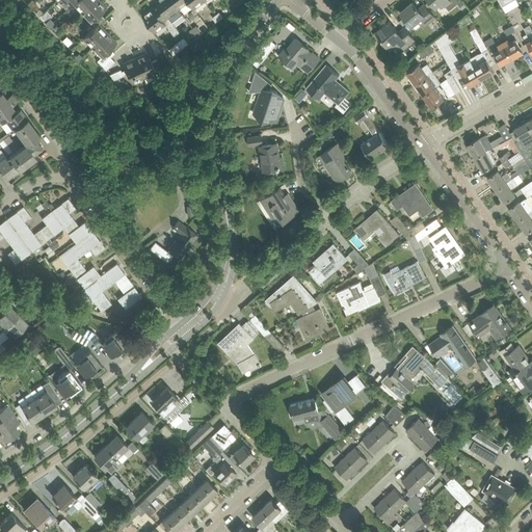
[(58,0),(67,9),(73,3),(76,0),(58,0)]
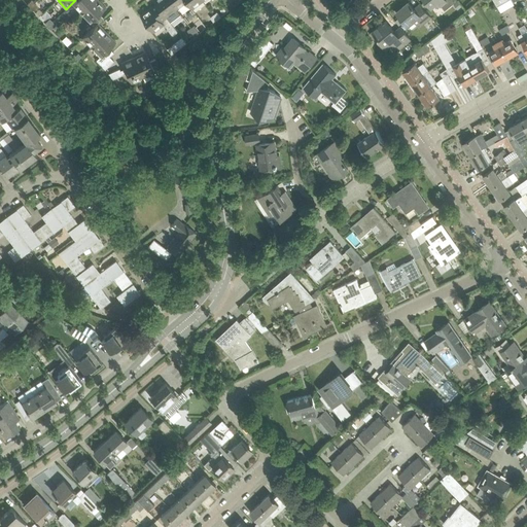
[(75,0),(72,3),(81,12),(94,0),(75,0)]
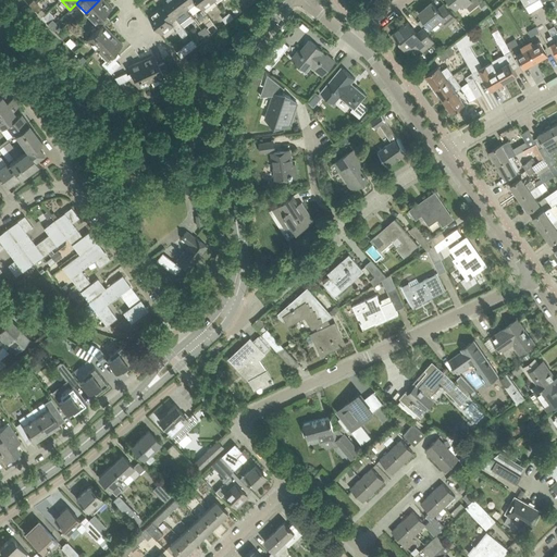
[(96,24),(96,23),(100,27),(103,24),(110,19),(106,14),(112,8),(103,0),(99,0),(86,13),(96,24)]
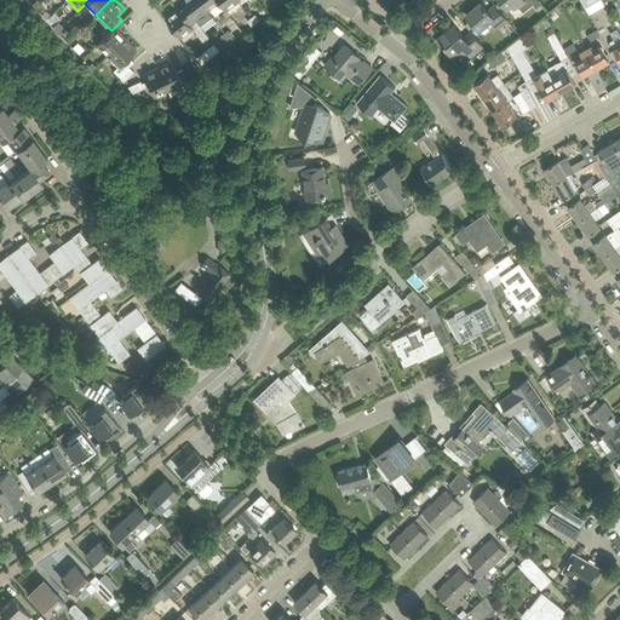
[(196,21),(197,19),(210,11),(201,0),(181,0),(190,12),(196,21)]
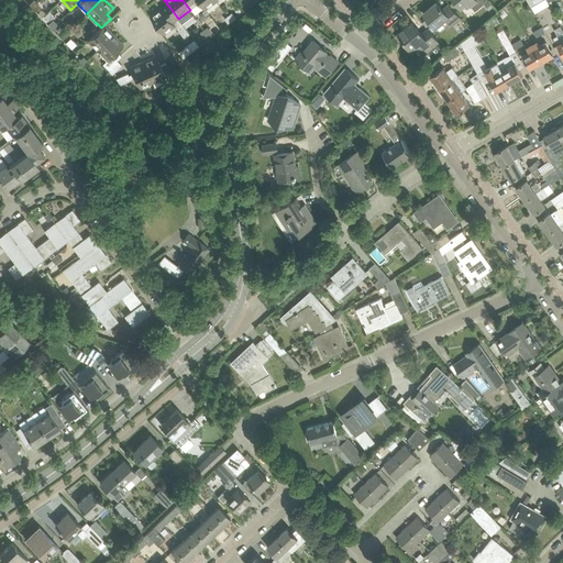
[(191,9),(196,14),(205,7),(199,0),(183,0),(190,10),(191,9)]
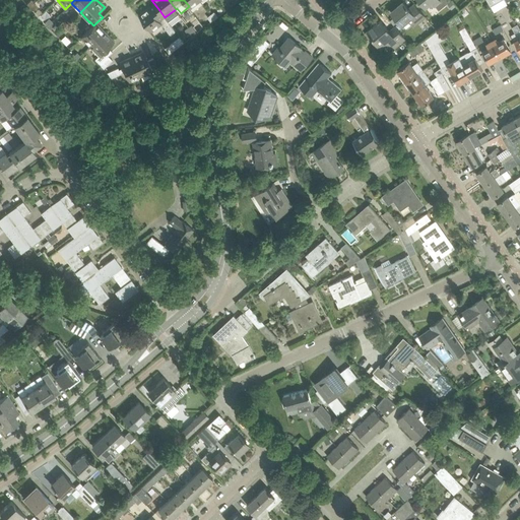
[(184,0),(189,6),(191,8),(201,1),(200,0),(184,0)]
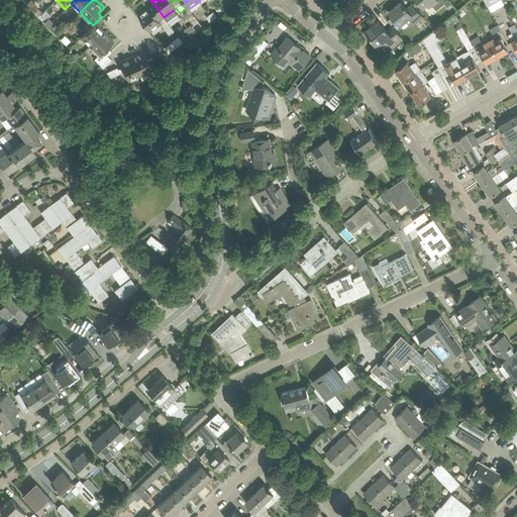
[(417,0),(423,7),(429,2),(436,10),(448,0),(417,0)]
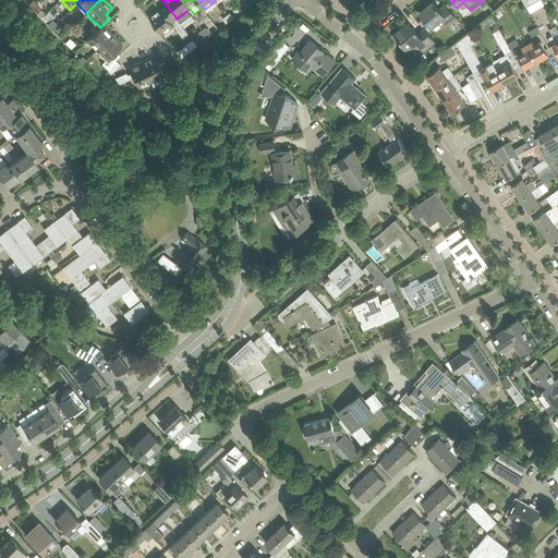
[(433,1),(420,12),(432,26),(438,21),(444,27),(457,16),(446,3),(439,9),(433,1)]
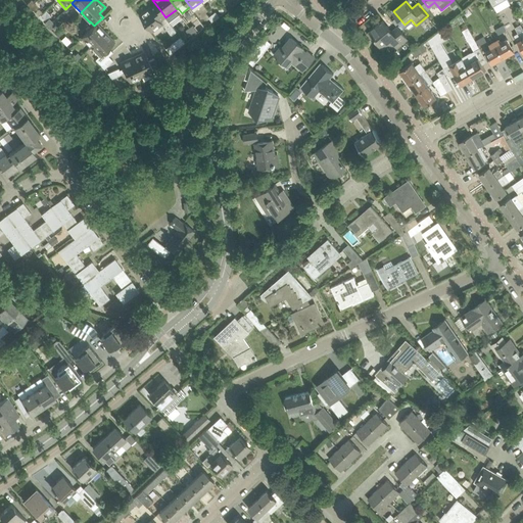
[(172,35),(177,31),(167,16),(165,17),(160,10),(155,13),(150,6),(140,14),(152,32),(163,24),(172,35)]
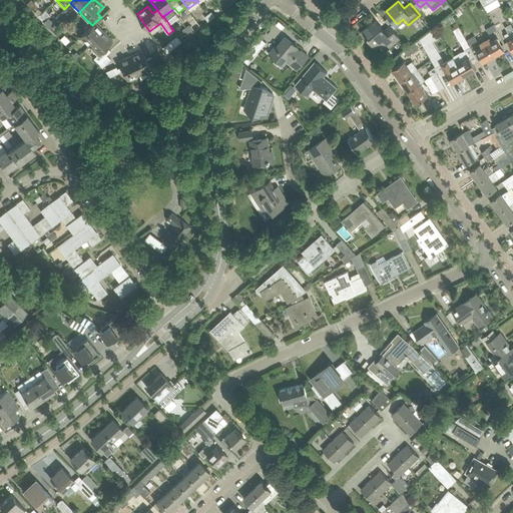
[(400,38),(390,26),(385,31),(376,20),(363,30),(369,38),(369,37),(376,45),(382,40),(388,47),(400,38)]
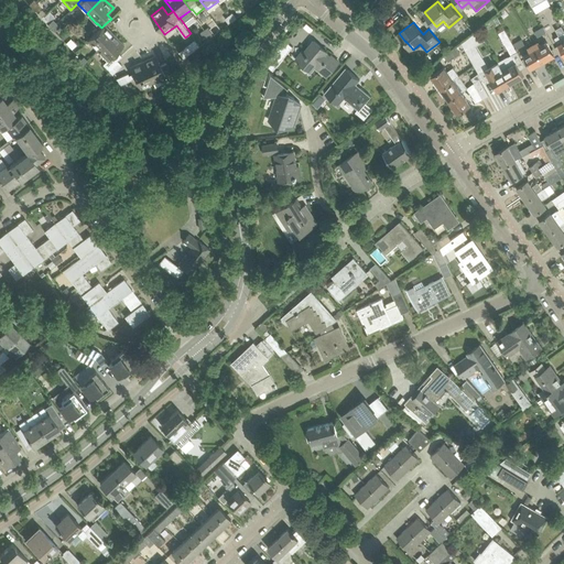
[(101,28),(88,40),(98,51),(115,34),(105,24),(101,28)]
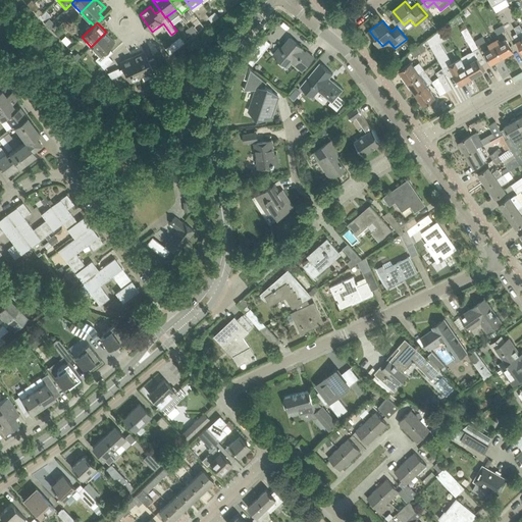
[(503,23),(494,29),(498,34),(506,29),(503,23)]
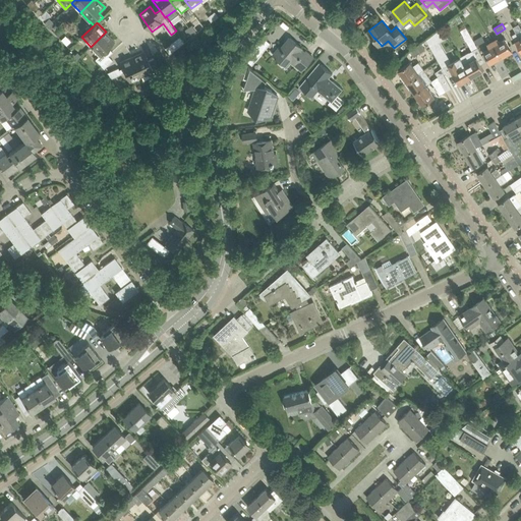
[(65,25),(57,35),(59,37),(68,27),(65,25)]
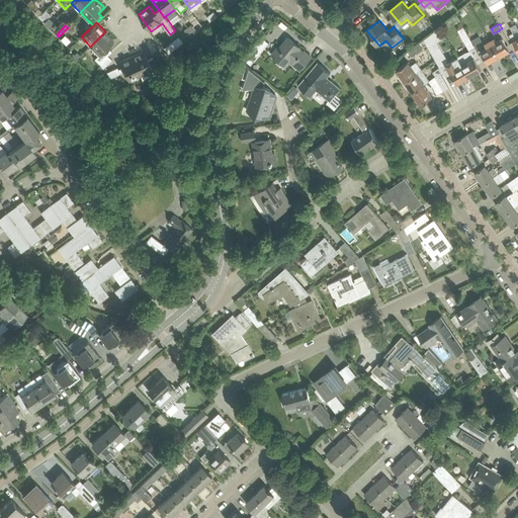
[(440,27),(432,33),(437,41),(445,36),(440,27)]
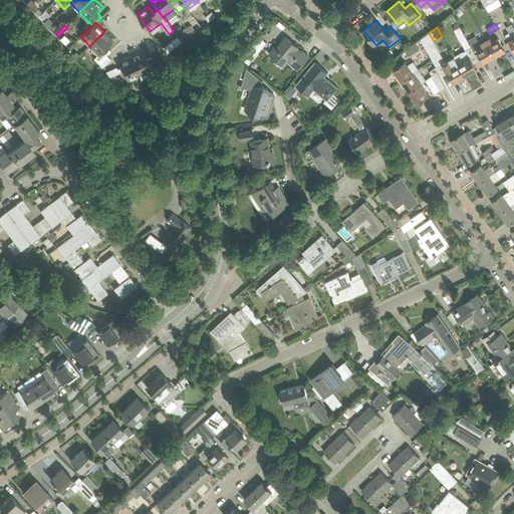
[(471,47),(460,27),(454,30),(466,50),(471,47)]
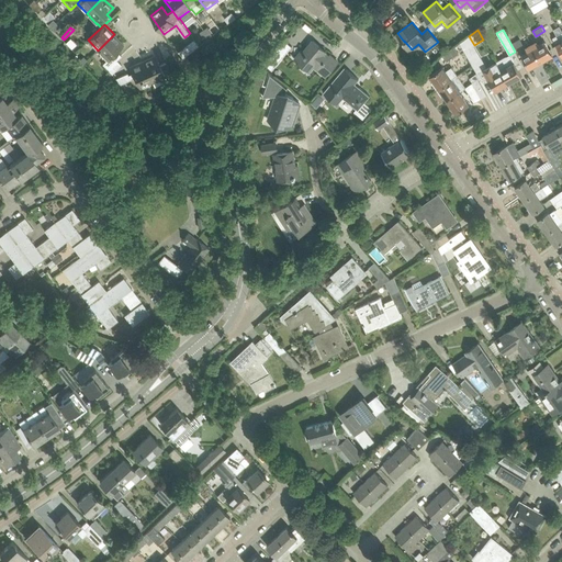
[(561,31),(552,37),(561,54),(561,31)]
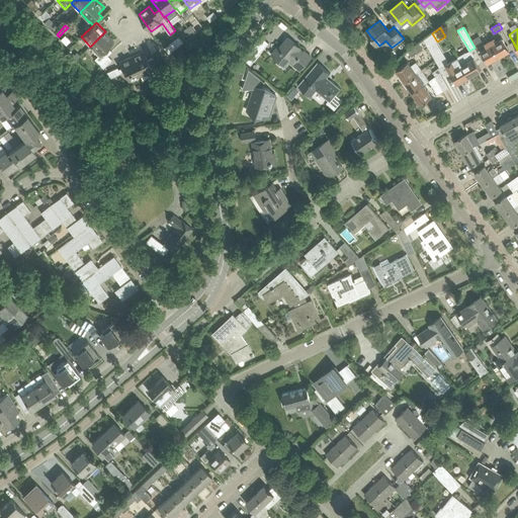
[(107,48),(114,41),(105,31),(90,47),(98,55),(94,59),(99,64),(112,52),(107,48)]
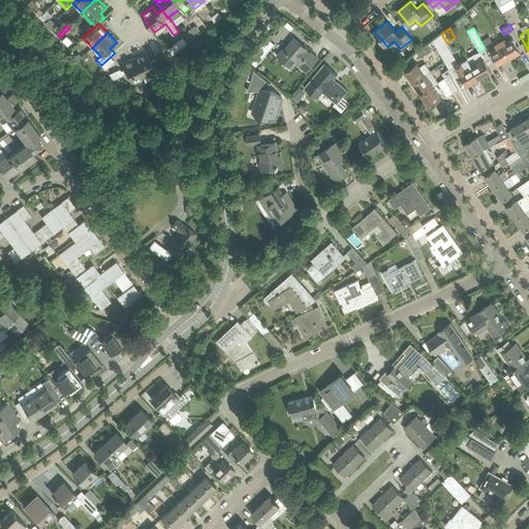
[(488,36),(485,32),(478,36),(484,45),(492,41),(490,35),(488,36)]
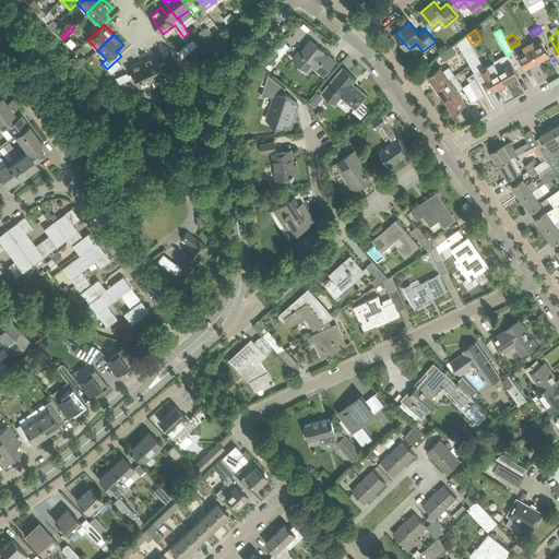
[(300,50),(294,58),(308,70),(312,66),(324,75),(336,61),(329,55),(328,56),(323,52),(324,51),(311,40),(301,52),(300,50)]
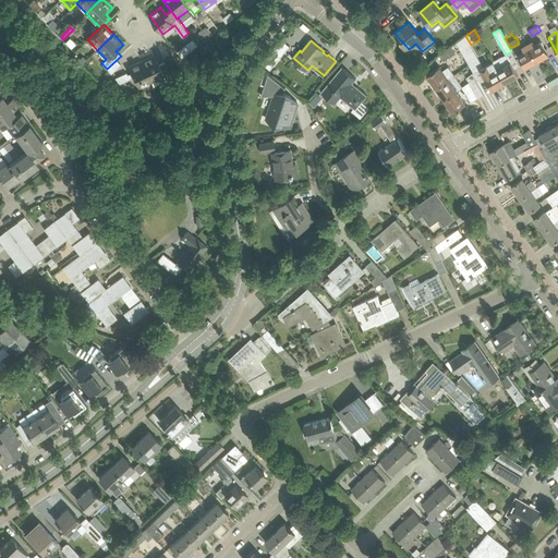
[(535,44),(534,40),(528,44),(537,60),(548,53),(541,41),(535,44)]
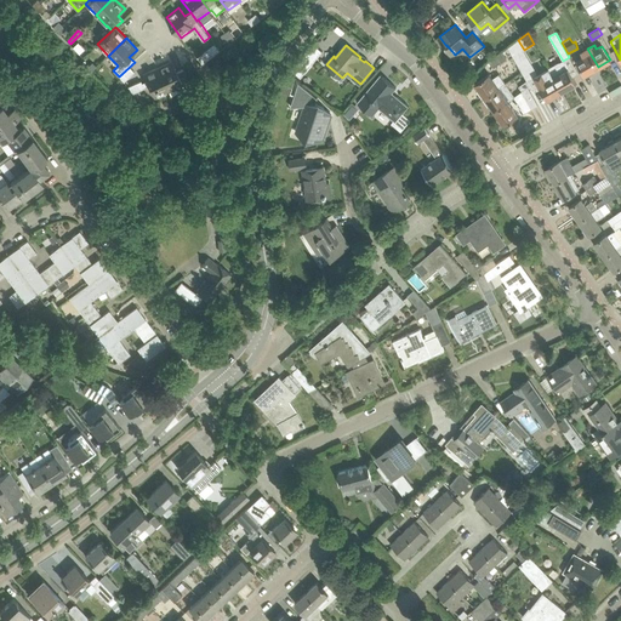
[(577,60),(585,74),(598,67),(587,49),(581,52),(584,56),(577,60)]
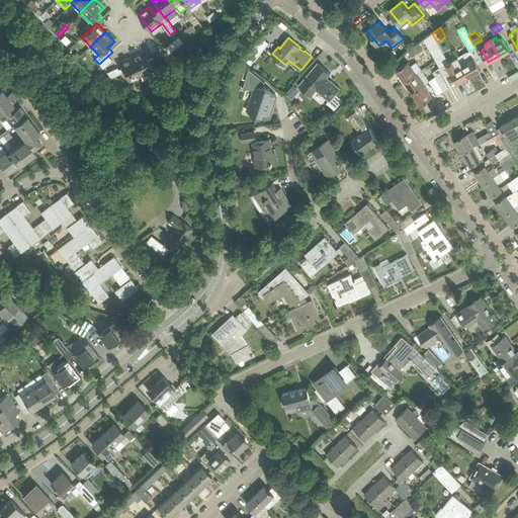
[(411,56),(422,49),(418,42),(408,51),(411,56)]
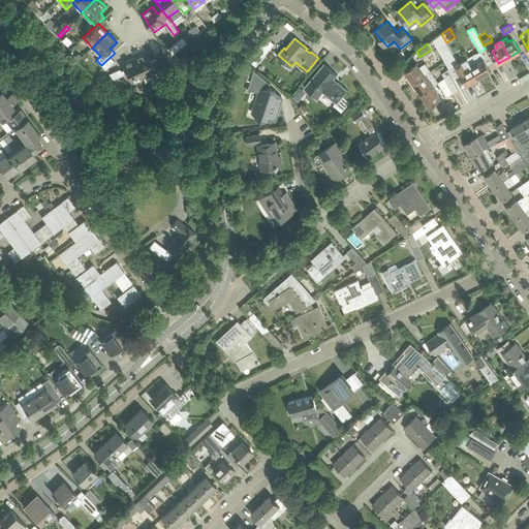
[(146,82),(158,75),(156,72),(161,70),(156,59),(151,61),(146,52),(134,58),(144,76),(146,82)]
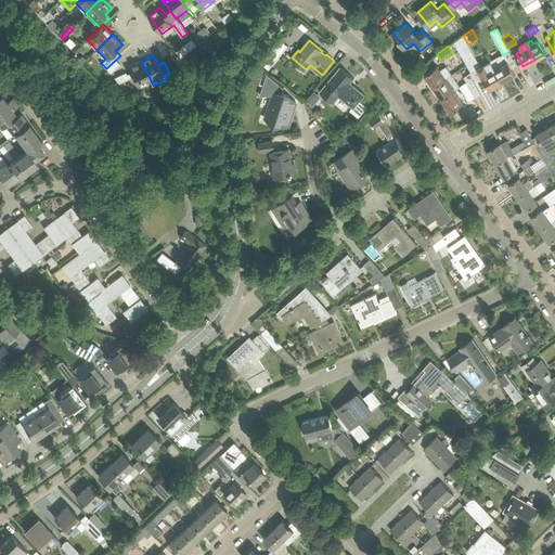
[(490,60),(491,63),(494,68),(495,69),(502,82),(515,75),(507,61),(504,63),(499,55),(490,60)]
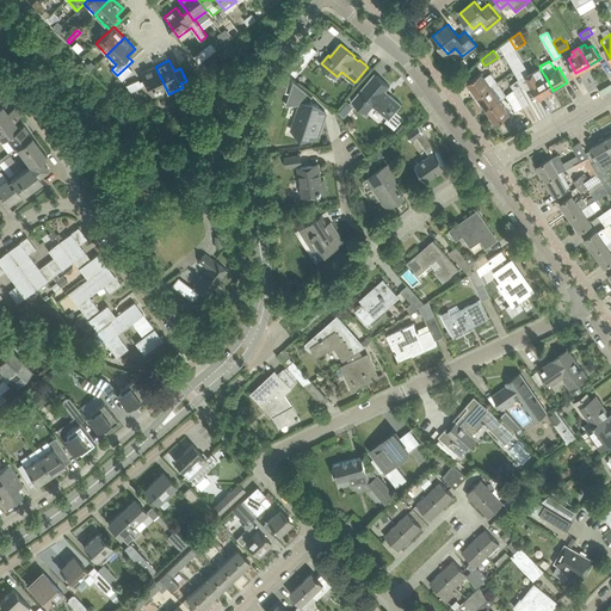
[(530,85),(538,98),(553,91),(545,76),(544,75),(541,69),(528,76),(520,63),(512,68),(518,78),(518,79),(523,86),(524,88),(530,85)]
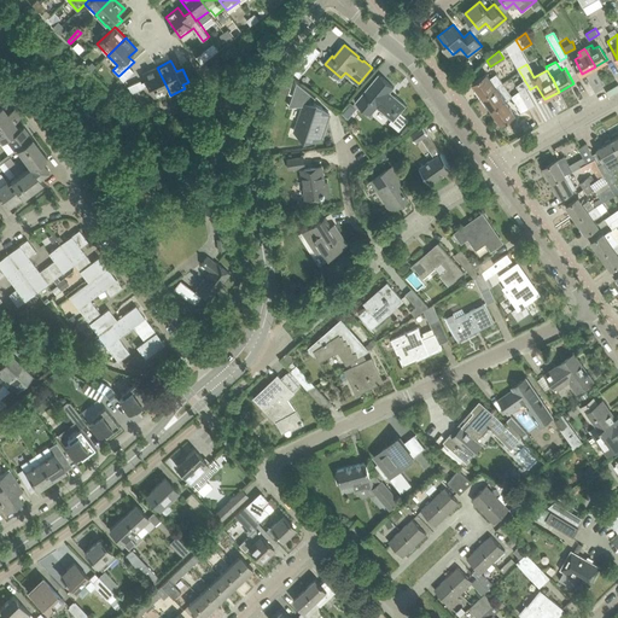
[(143,74),(153,97),(168,89),(157,68),(143,74)]
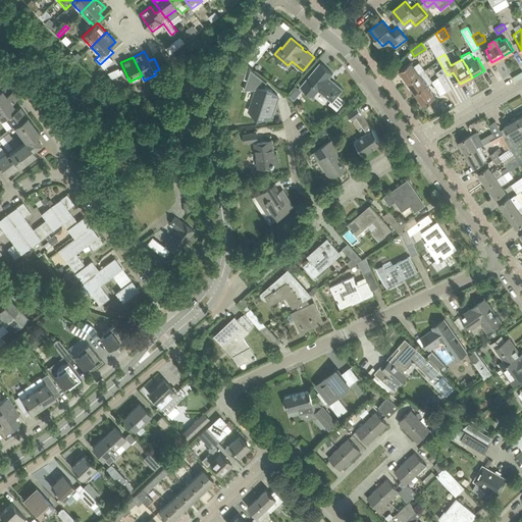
[(244,59),(238,69),(247,72),(249,68),(248,68),(249,64),(244,59)]
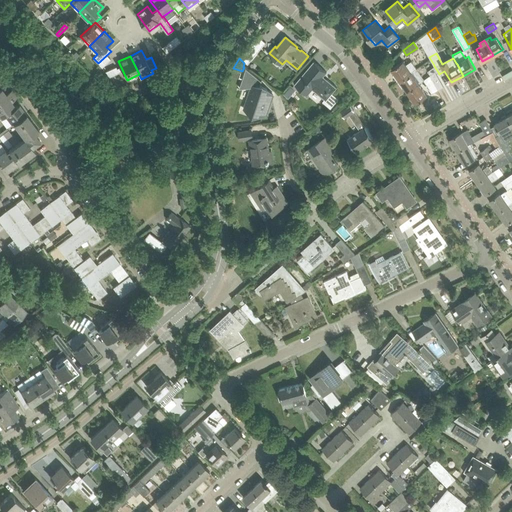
[(403,61),(392,69),(395,74),(394,75),(398,81),(399,79),(400,80),(416,68),(411,60),(405,64),(403,61)]
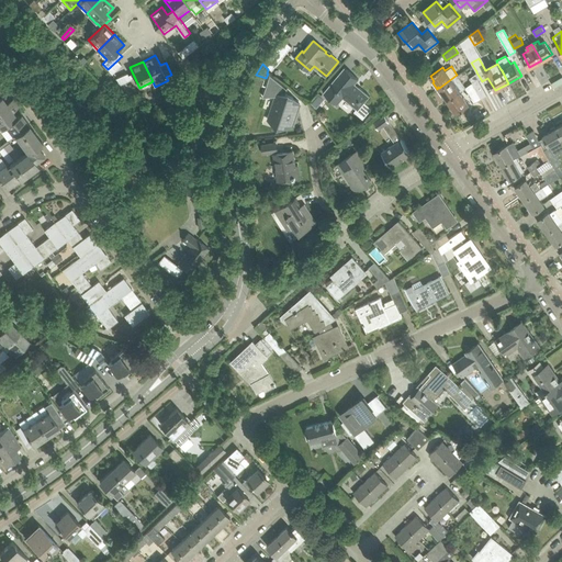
[(355,111),(363,119),(372,108),(364,102),(370,96),(356,83),(359,79),(345,67),(324,92),(334,101),(339,94),(356,109),(355,111)]
